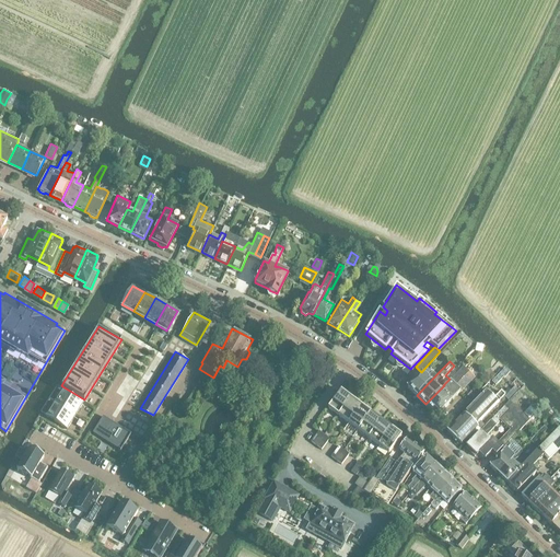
[(444,385),(426,404),(434,412),(438,412),(473,375),(463,366),(451,380),(450,379),(443,385),(444,385)]
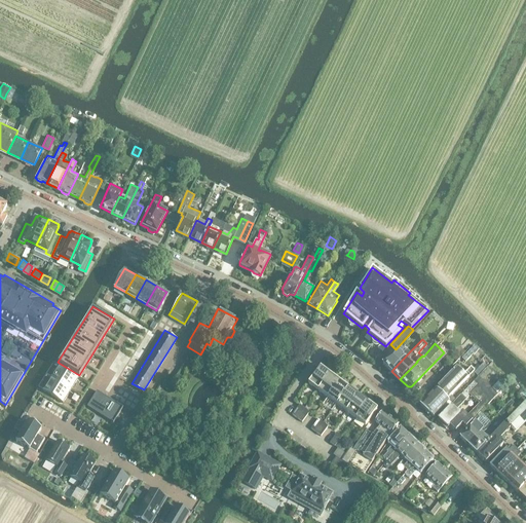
[(474,351),(475,352),(480,347),(476,343),(471,348),(463,357),(466,360),(474,351)]
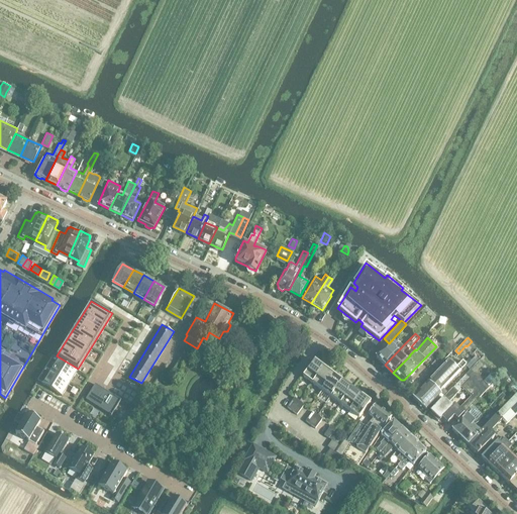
[(385,365),(404,344),(400,341),(394,347),(389,343),(388,342),(376,355),(385,365)]
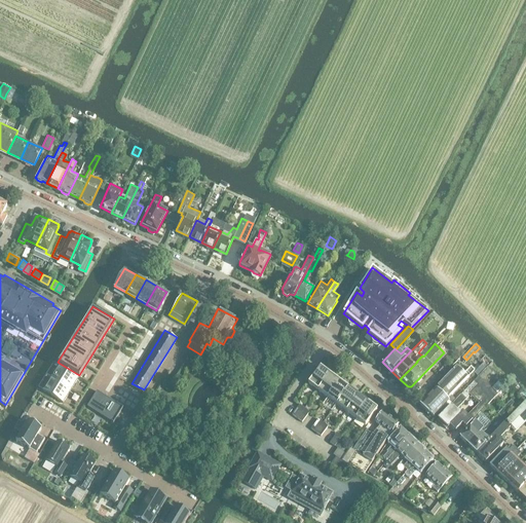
[(483,361),(478,366),(477,365),(473,368),(479,373),(487,365),(483,361)]
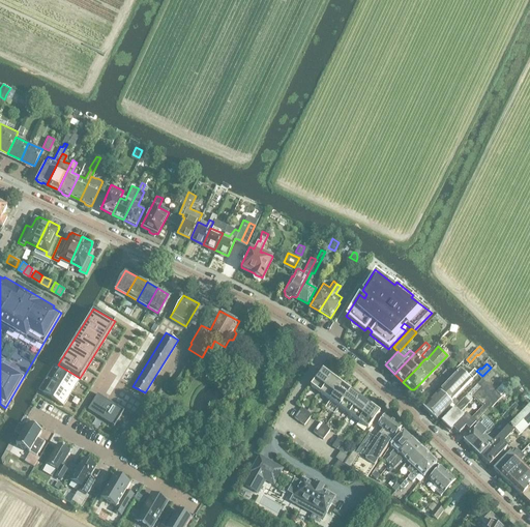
[(59,366),(51,378),(71,390),(80,378),(59,366)]
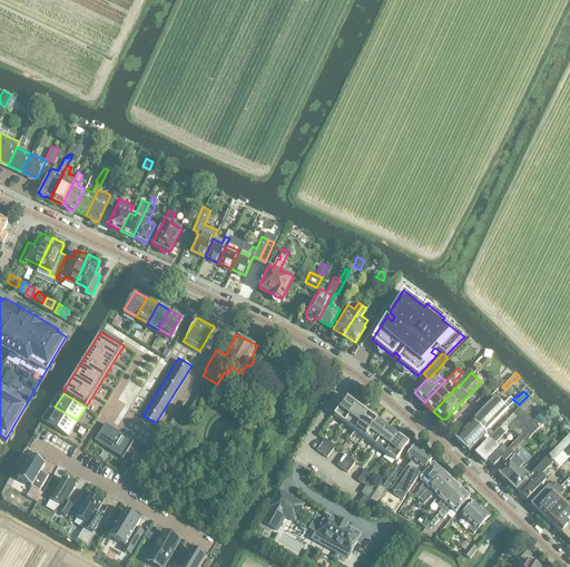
[(509,396),(502,402),(494,394),(473,417),(484,427),(487,424),(512,399),(509,396)]
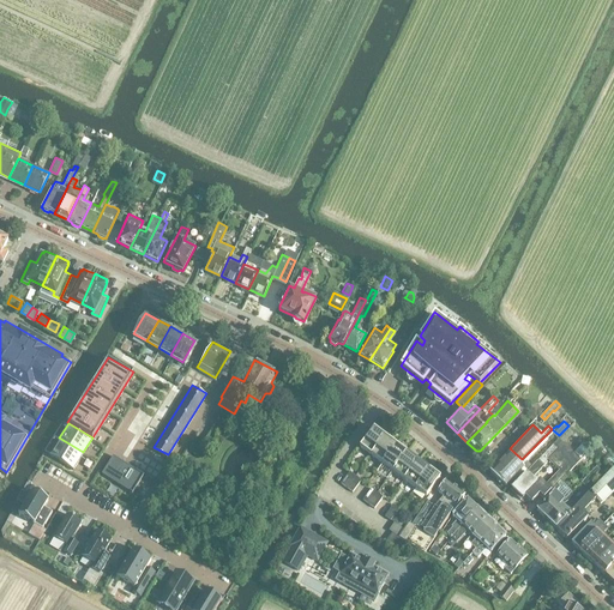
[(591,446),(570,424),(569,426),(559,435),(533,464),(527,469),(511,485),(516,489),(515,491),(519,496),(521,495),(523,496),(524,494),(531,500),(540,491),(543,495),(591,446)]
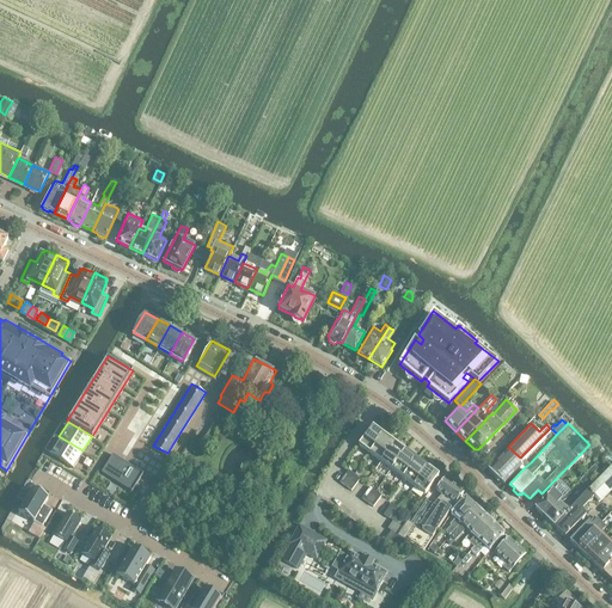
[(373,424),(359,443),(369,452),(384,433),(373,424)]
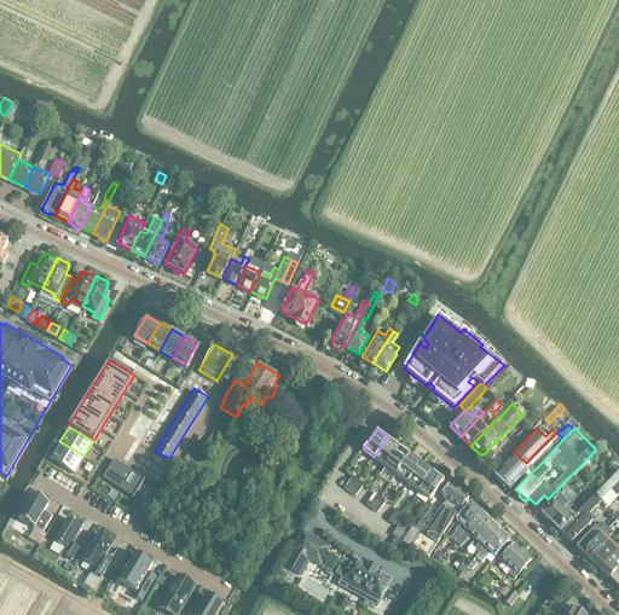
[(374,457),(386,464),(399,445),(388,437),(374,457)]
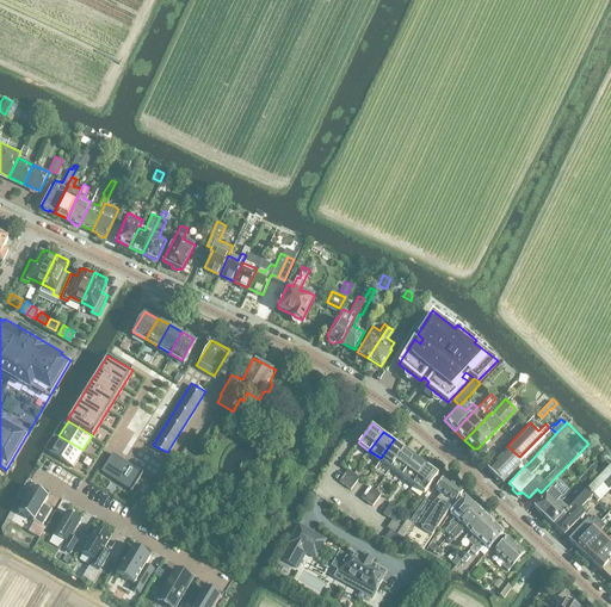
[(59,435),(49,450),(73,465),(82,450),(59,435)]
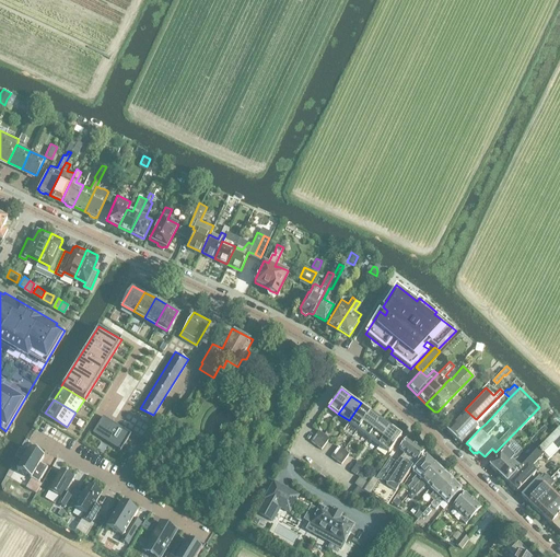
[(371,410),(361,403),(349,420),(359,428),(371,410)]
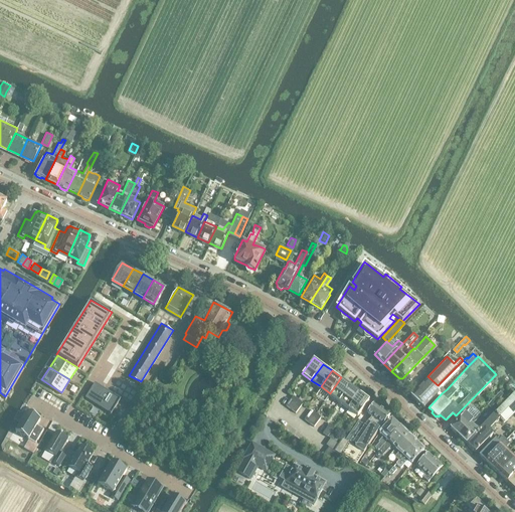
[(439,390),(442,393),(447,389),(440,383),(438,385),(427,376),(410,393),(423,406),(439,390)]
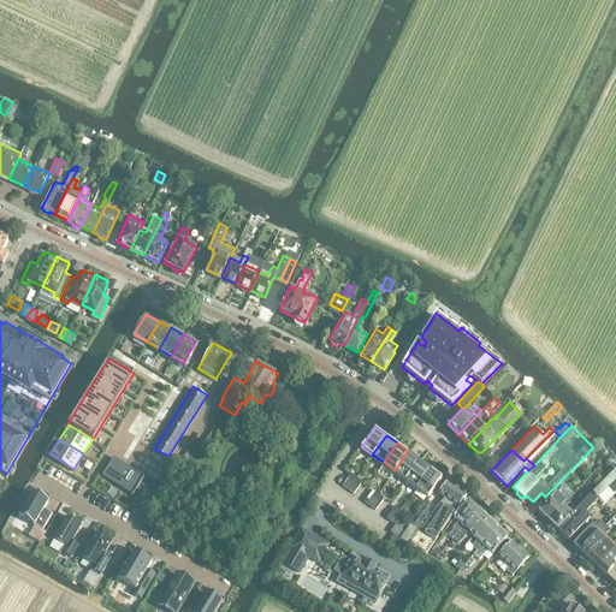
[(420,459),(408,451),(395,470),(406,479),(420,459)]
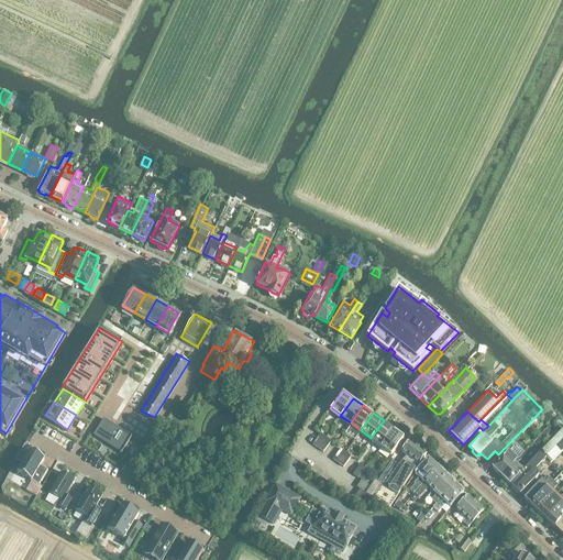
[(103,416),(94,432),(121,450),(132,434),(103,416)]
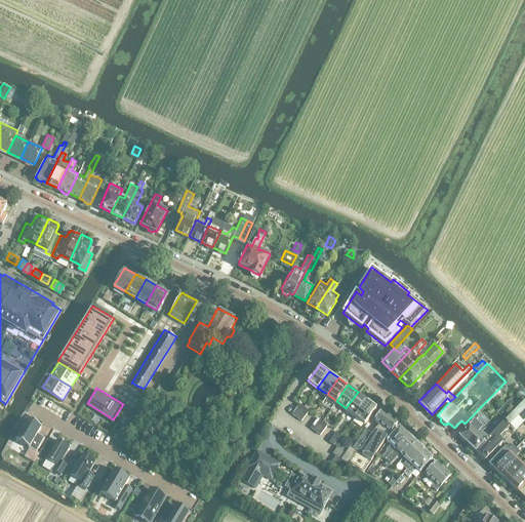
[(367,399),(358,392),(346,408),(355,415),(367,399)]
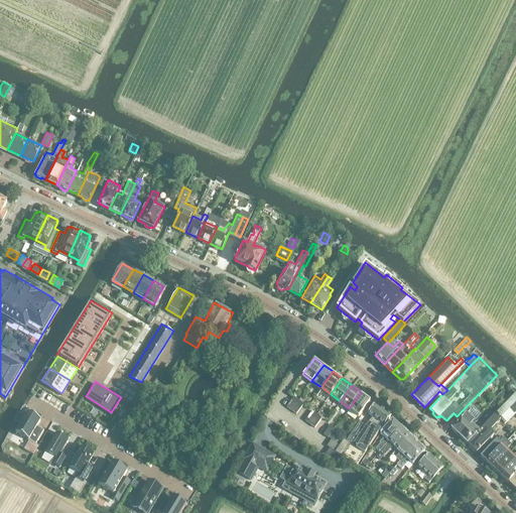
[(511,390),(506,396),(509,399),(515,393),(511,390)]
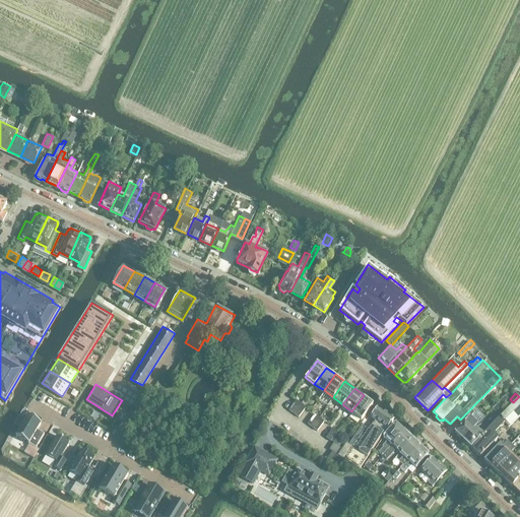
[(373,401),(364,395),(351,411),(361,417),(373,401)]
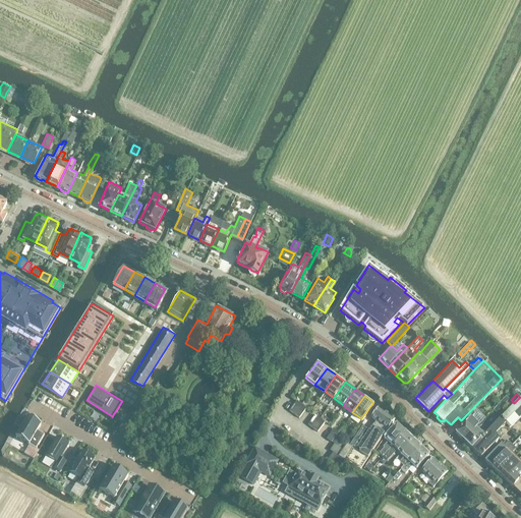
[(483,434),(471,447),(480,455),(498,437),(494,433),(498,428),(506,420),(511,425),(520,415),(520,396),(520,397),(514,403),(501,416),(488,428),(484,433),(483,434)]
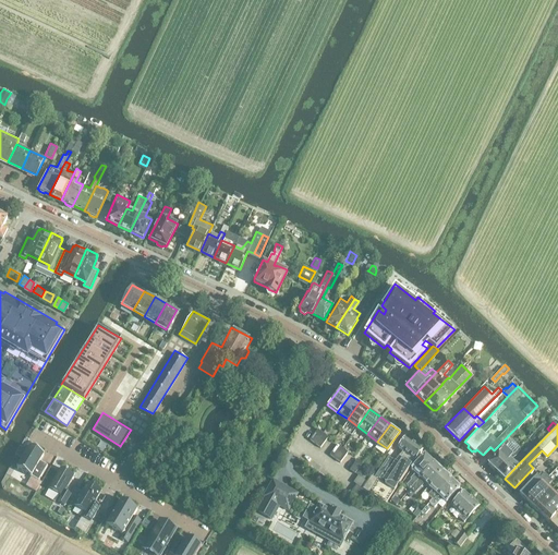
[(315,442),(323,431),(318,427),(311,437),(315,442)]
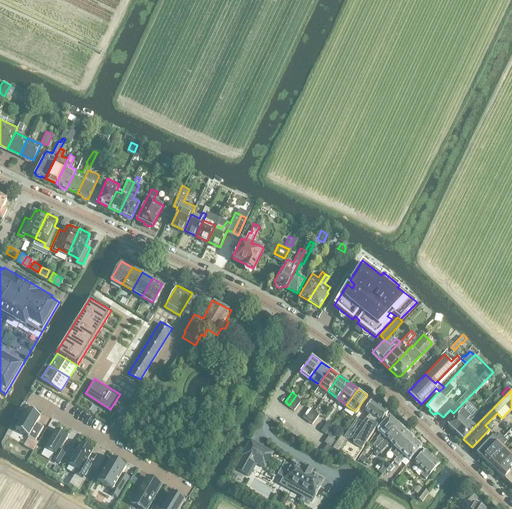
[(294,408),(301,399),(296,395),(289,405),(294,408)]
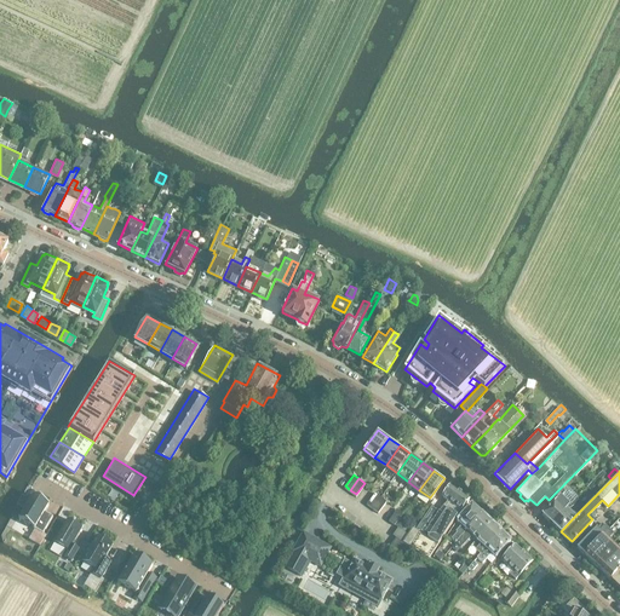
[(412,525),(402,539),(429,556),(457,513),(469,496),(451,483),(442,494),(447,498),(438,510),(431,505),(415,528),(412,525)]
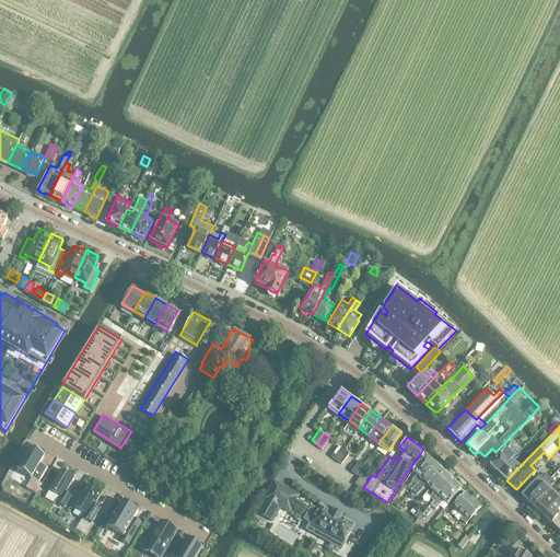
[(490,461),(489,463),(498,472),(518,451),(510,442),(490,461)]
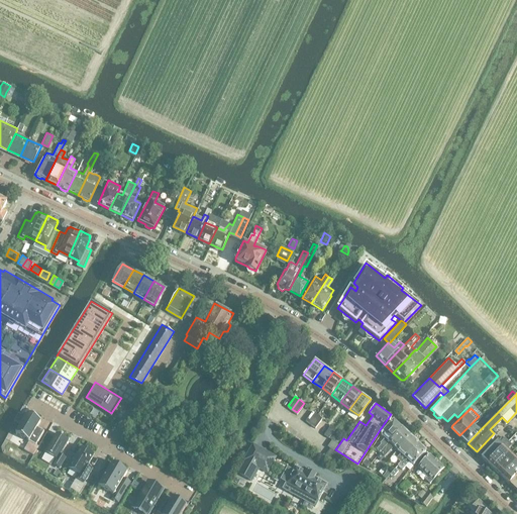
[(313,409),(306,419),(311,422),(318,412),(313,409)]
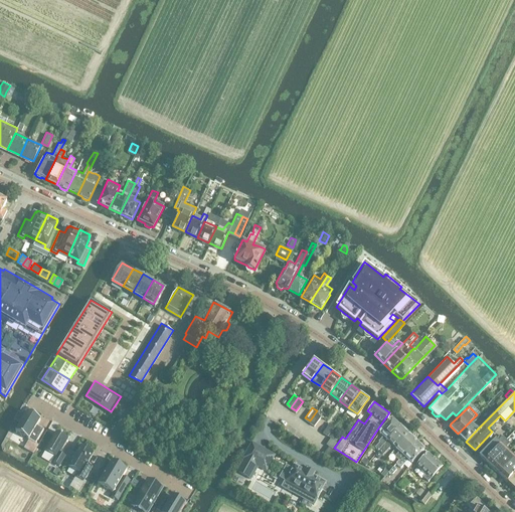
[(314,424),(322,414),(317,410),(310,420),(314,424)]
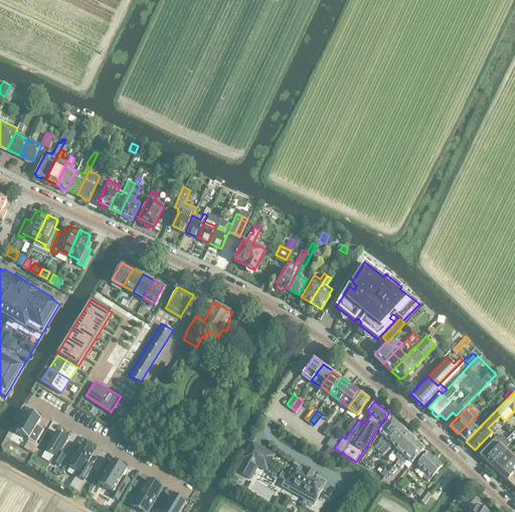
[(477,414),(458,434),(466,442),(478,429),(474,425),(476,423),(483,416),(479,412),(477,414)]
